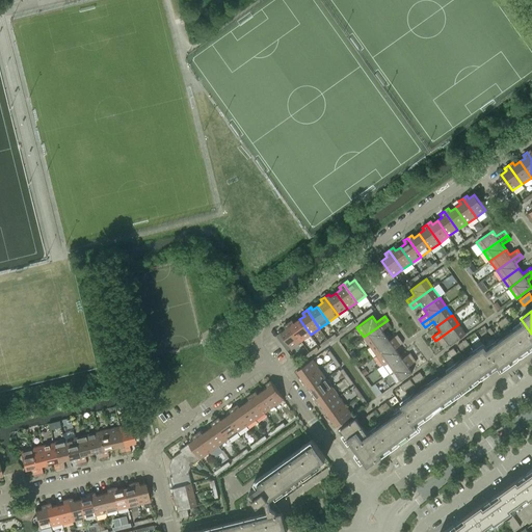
[(505,317),(498,323),(501,327),(509,322),(505,317)]
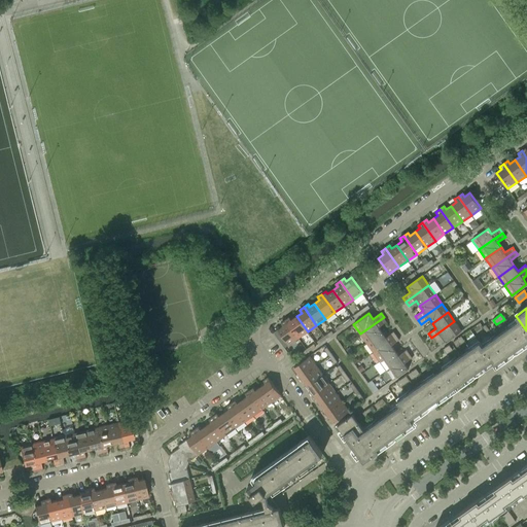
[(289,317),(285,320),(299,339),(308,331),(296,316),(291,320),(289,317)]
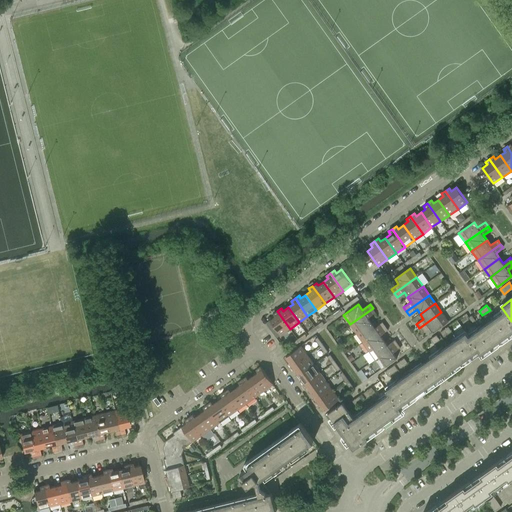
[(373,308),(350,324),(356,333),(371,322),(368,318),(375,312),(373,308)]
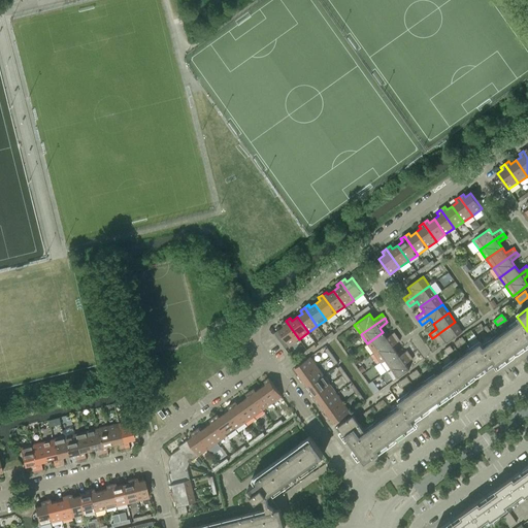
[(290,345),(299,339),(286,321),(282,323),(284,326),(278,330),(290,345)]
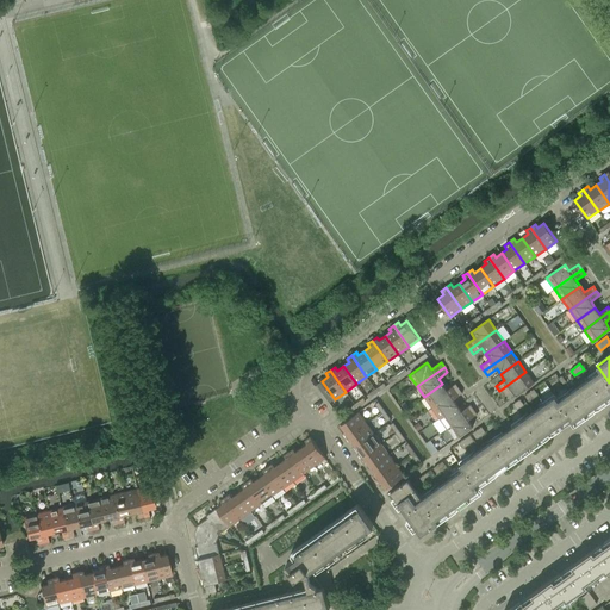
[(601,371),(559,400),(570,417),(573,422),(591,409),(593,411),(599,406),(597,404),(609,394),(609,383),(601,371)]
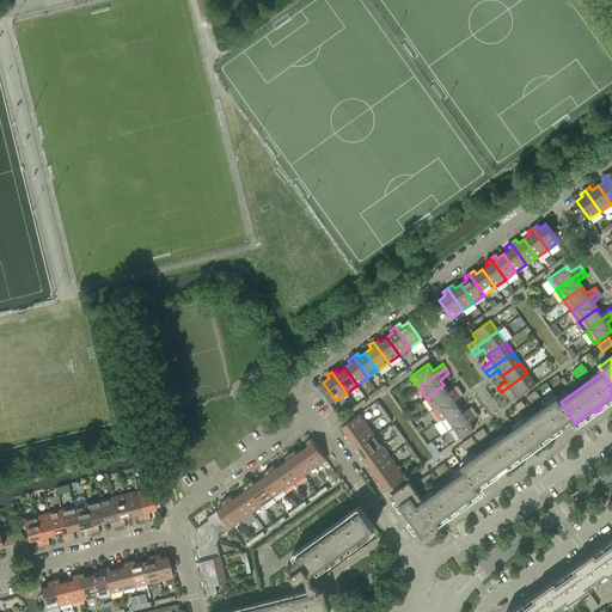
[(527,373),(501,392),(505,397),(513,391),(518,397),(536,384),(527,373)]
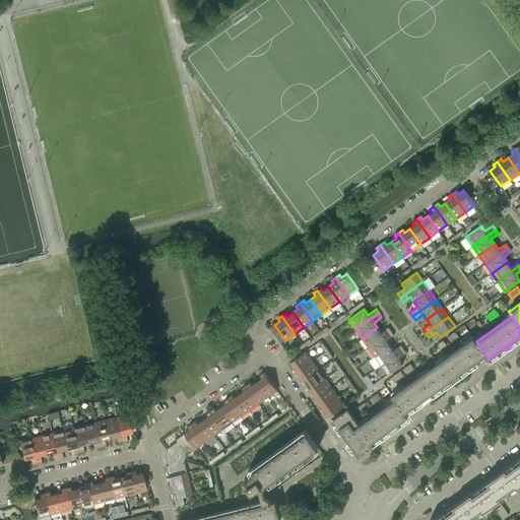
[(381,332),(377,327),(362,338),(368,347),(391,331),(388,327),(381,332)]
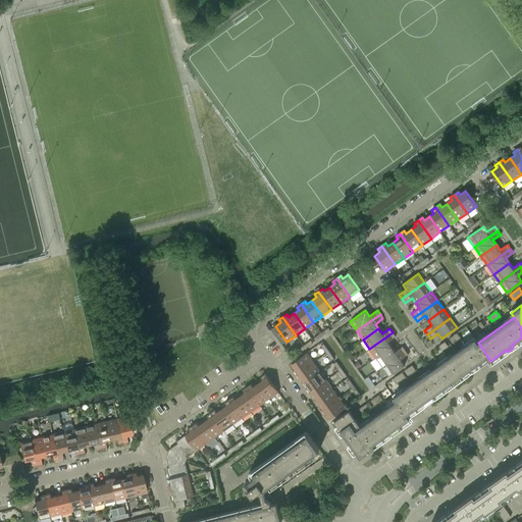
[(392,347),(387,342),(396,336),(393,332),(369,349),(376,358),(392,347)]
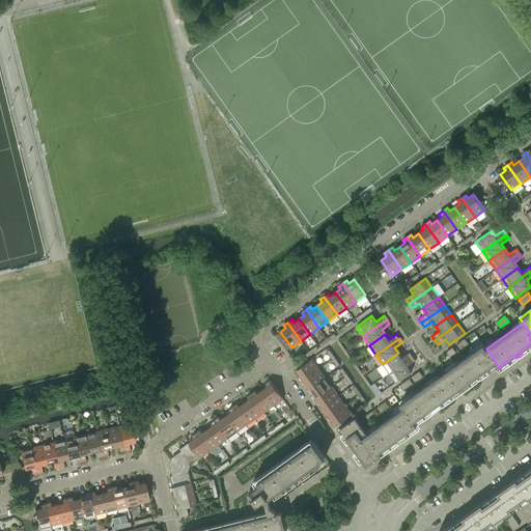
[(465,338),(456,344),(460,350),(468,343),(465,338)]
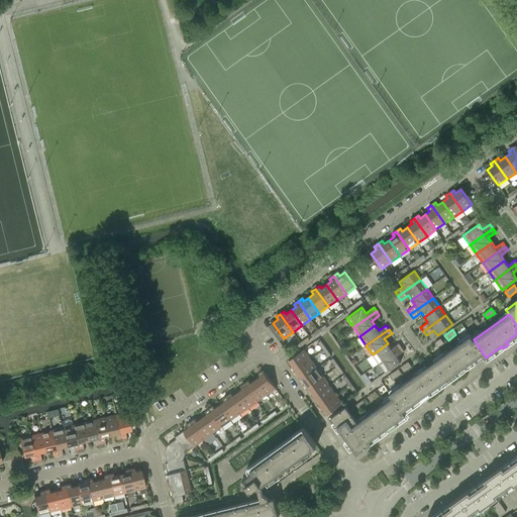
[(471,335),(434,362),(430,365),(442,382),(446,379),(462,368),(464,371),(470,367),(468,365),(483,353),(474,339),(471,335)]
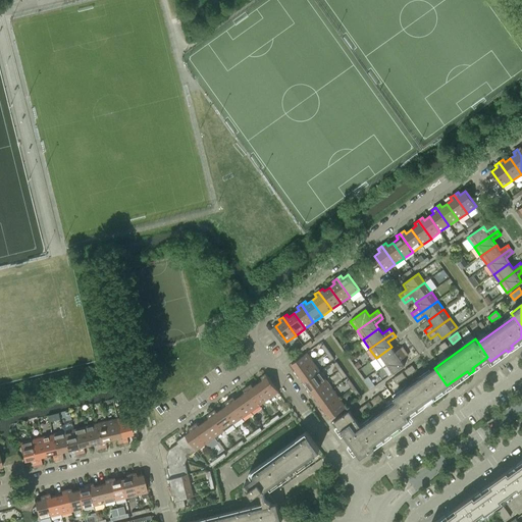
[(445,342),(438,346),(442,351),(449,347),(445,342)]
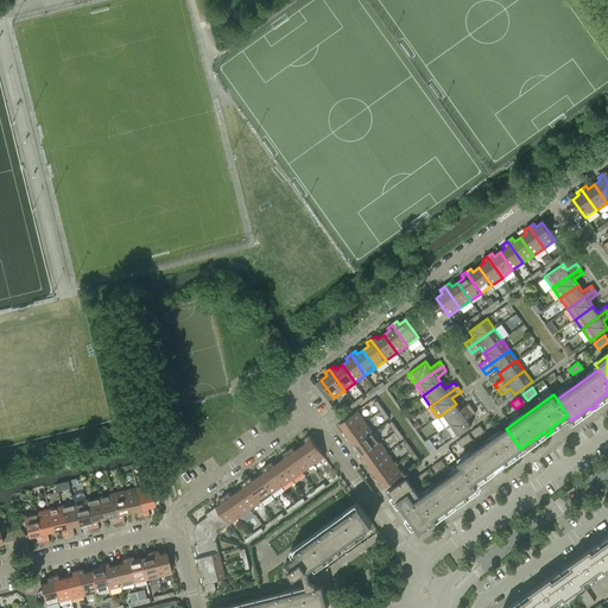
[(445,428),(473,407),(469,403),(460,410),(456,404),(438,417),(445,428)]
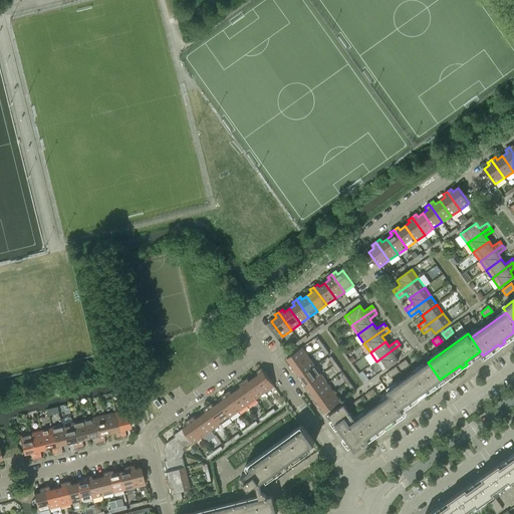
[(400,344),(376,361),(383,370),(399,359),(395,354),(402,348),(400,344)]
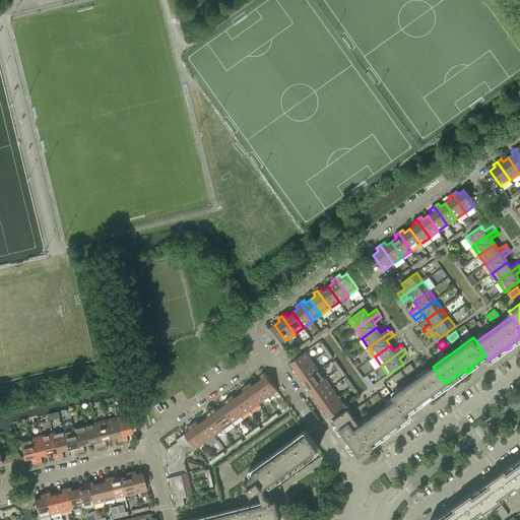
[(306,351),(290,362),(294,368),(291,370),(294,374),(312,361),(306,351)]
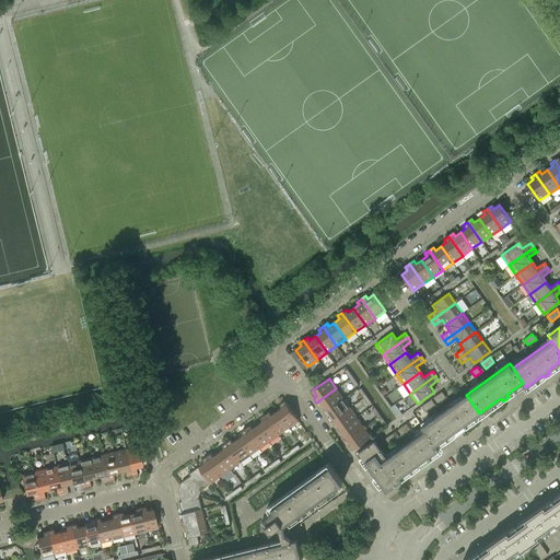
[(336,388),(316,403),(319,407),(323,405),(327,409),(343,398),(336,388)]
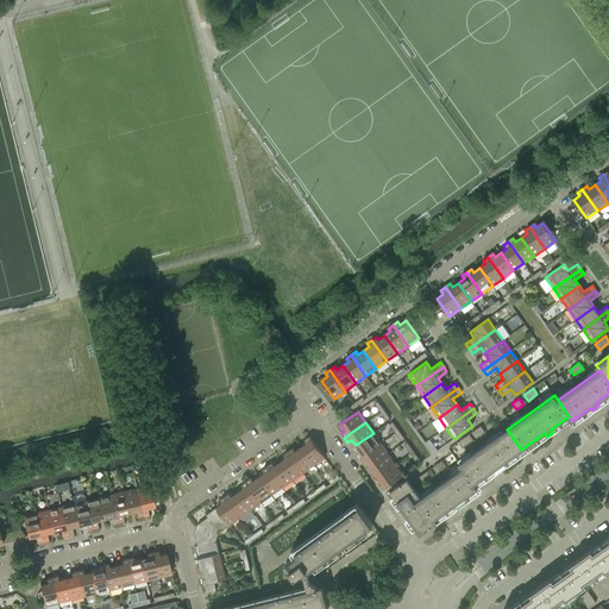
[(481,426),(471,432),(476,438),(485,432),(481,426)]
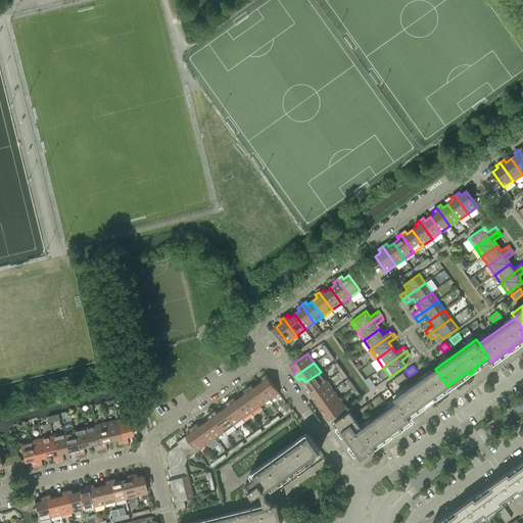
[(435,369),(431,372),(394,397),(397,401),(408,416),(408,415),(423,405),(425,407),(426,406),(430,402),(428,400),(444,389),(447,386),(435,369)]
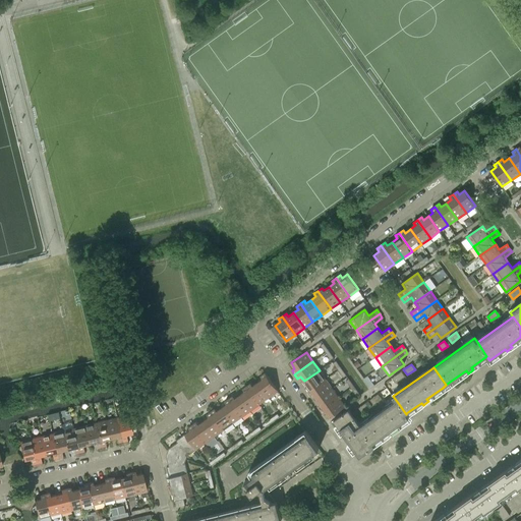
[(320,370),(304,381),(307,386),(304,388),(307,392),(326,379),(320,370)]
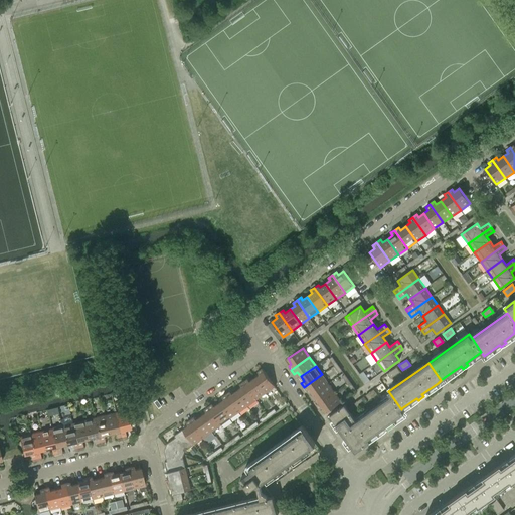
[(396,367),(387,373),(391,378),(400,372),(396,367)]
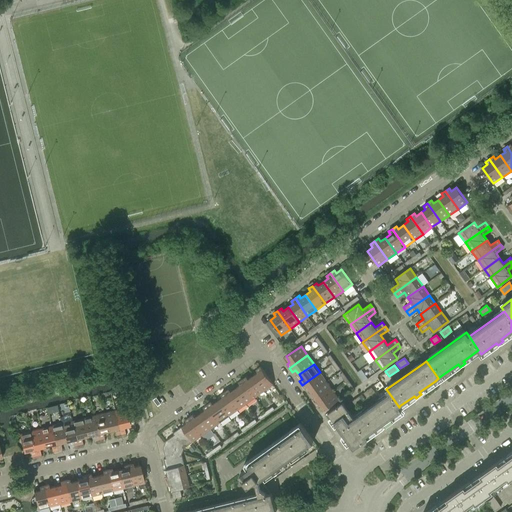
[(273,384),(260,366),(256,369),(258,372),(253,375),(264,391),(273,384)]
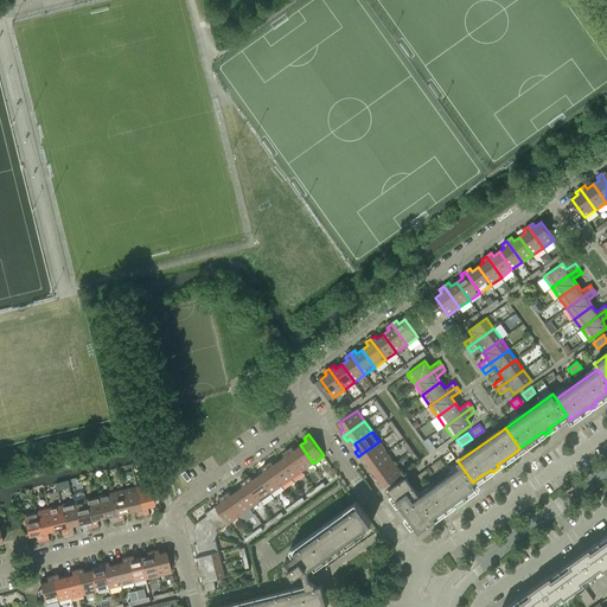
[(428,438),(425,441),(432,452),(436,449),(428,438)]
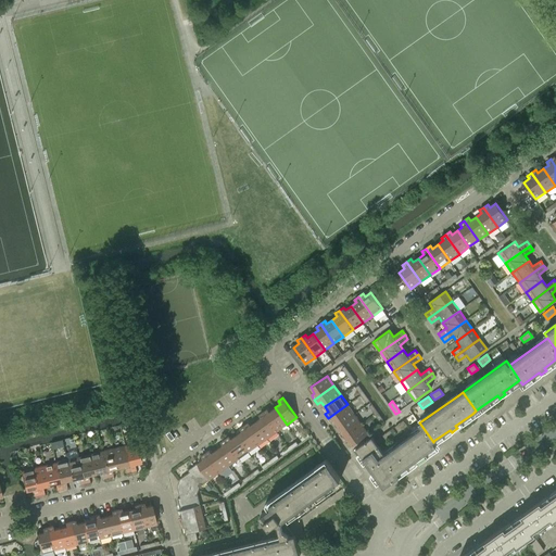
[(348,404),(328,418),(331,422),(335,420),(338,426),(354,414),(348,404)]
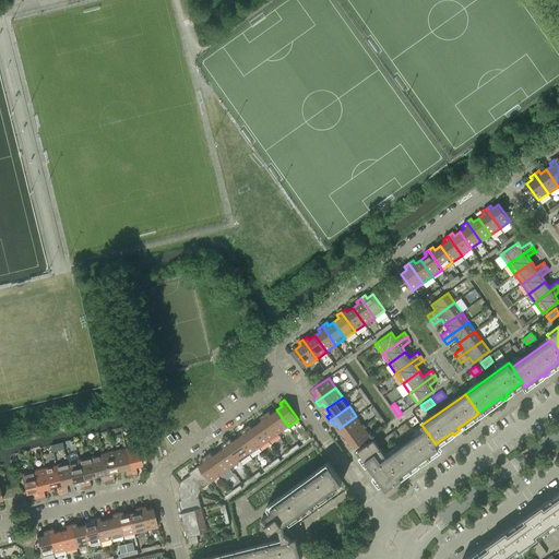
[(288,427),(276,409),(271,414),(269,411),(264,414),(278,433),(288,427)]
